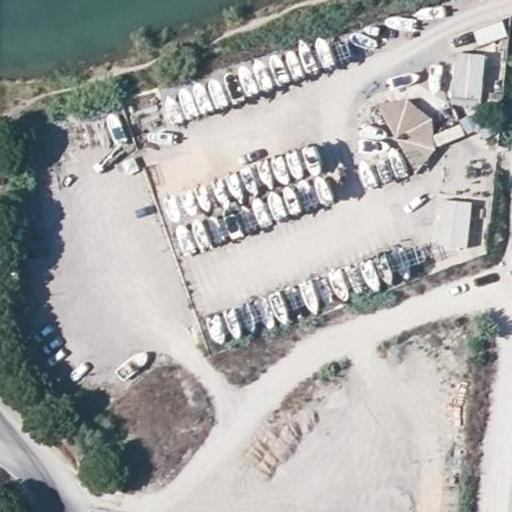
[(504,20),(473,30),(478,45),(509,36),(504,20)]
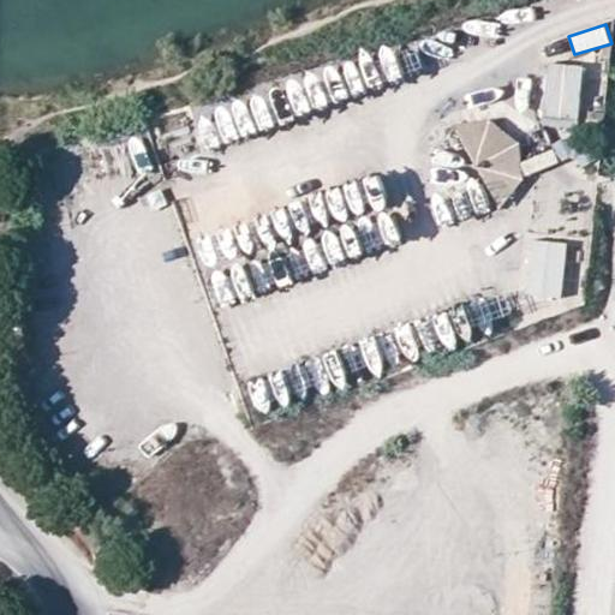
[(545,63),(544,120),(579,120),(580,64),(545,63)]
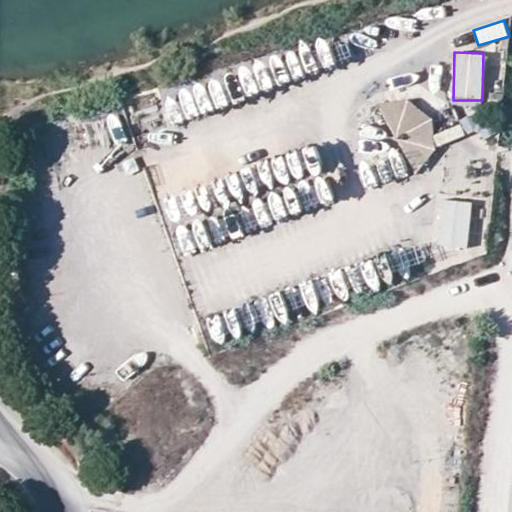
[(435,94),(361,100),(368,179),(435,174),(432,132),(465,130),(464,116),(437,119),(435,94)]
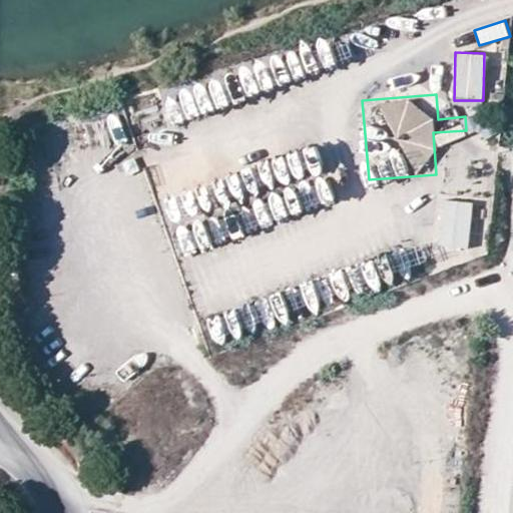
[(441,199),(437,245),(467,248),(472,201),(441,199)]
